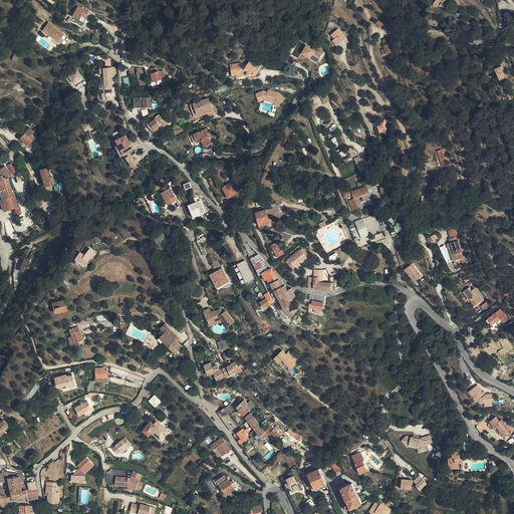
[(72,18),(70,21),(81,27),(84,23),(83,22),(89,13),(78,6),(72,16),(73,16),(72,18)]
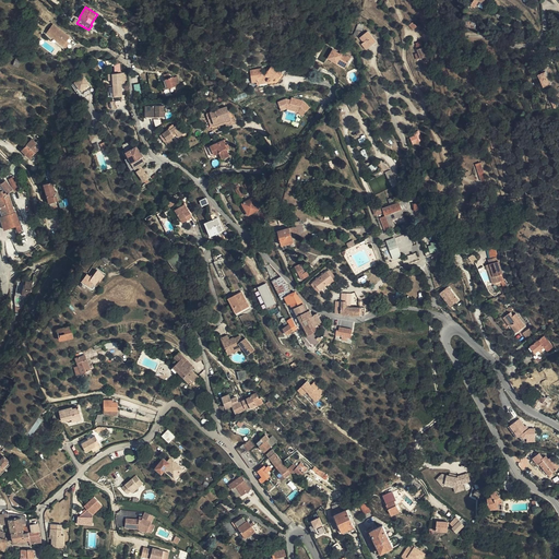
[(476,28),(478,21),(466,18),(465,26),(476,28)]
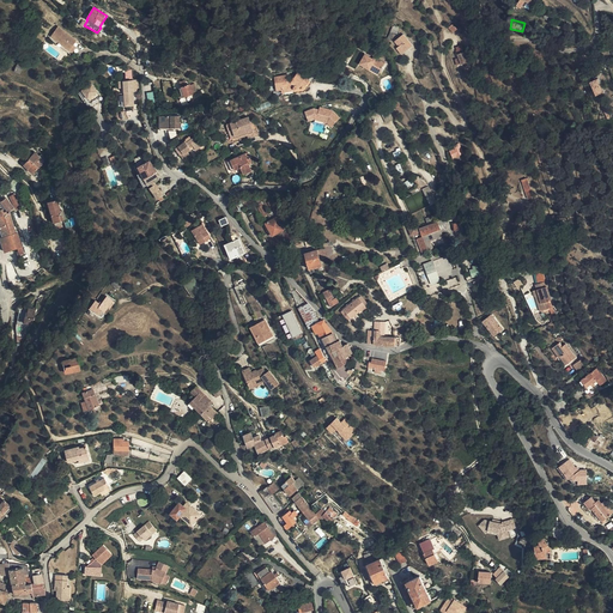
[(58,26),(50,36),(70,50),(73,44),(77,41),(58,26)]
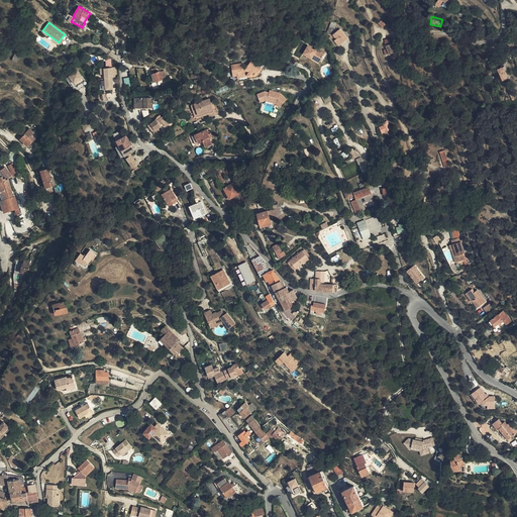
[(336,39),(340,44),(347,38),(340,29),(333,35),(336,39)]
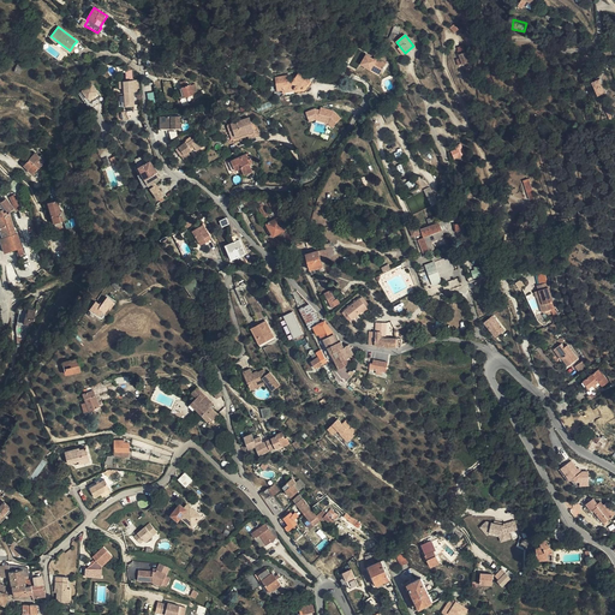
[(460,59),(463,65),(472,61),(469,52),(460,55),(460,59)]
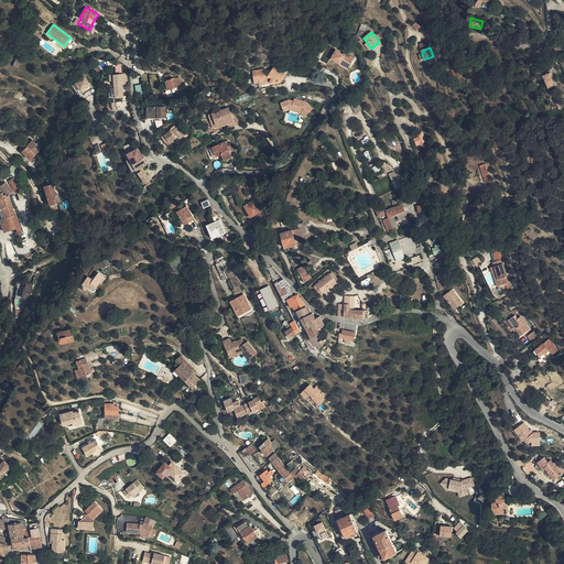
[(342,63),(349,66),(354,58),(345,54),(345,56),(342,55),(335,52),(331,60),(340,65),(342,63)]
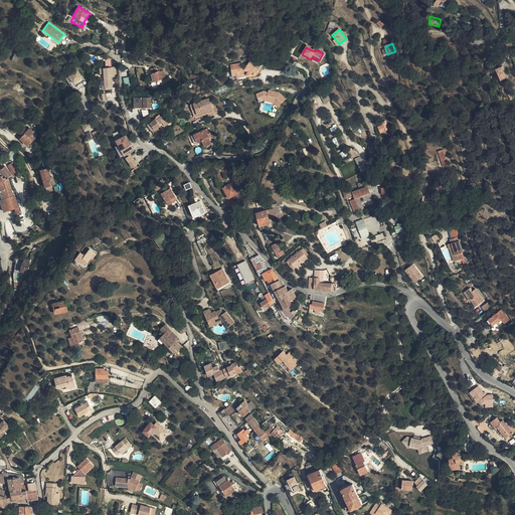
[(241,63),(231,65),(233,76),(236,75),(237,77),(246,75),(249,75),(250,75),(251,74),(251,73),(250,72),(252,69),(256,72),(260,67),(256,64),(255,65),(250,61),(244,69),(243,68),(242,68),(241,63)]
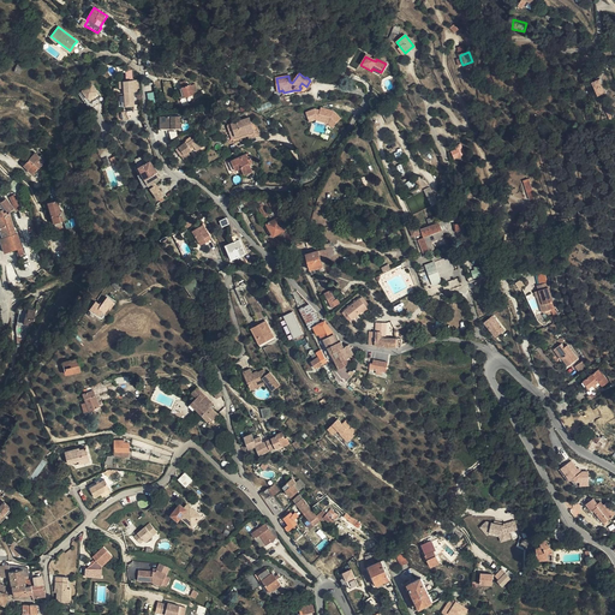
[(138,79),(123,81),(125,107),(136,107),(135,90),(139,90),(138,79)]
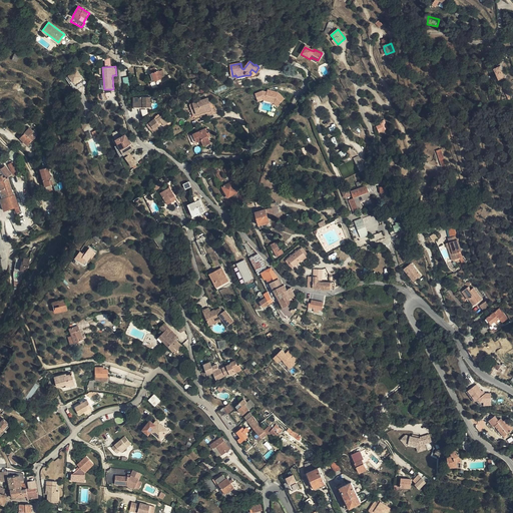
[(499,80),(506,77),(500,66),(494,69),(499,80)]
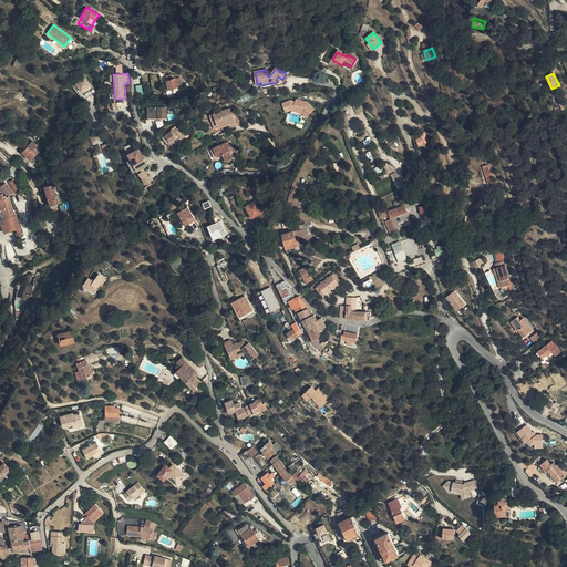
[(171,89),(178,86),(175,78),(173,79),(172,74),(166,76),(171,89)]
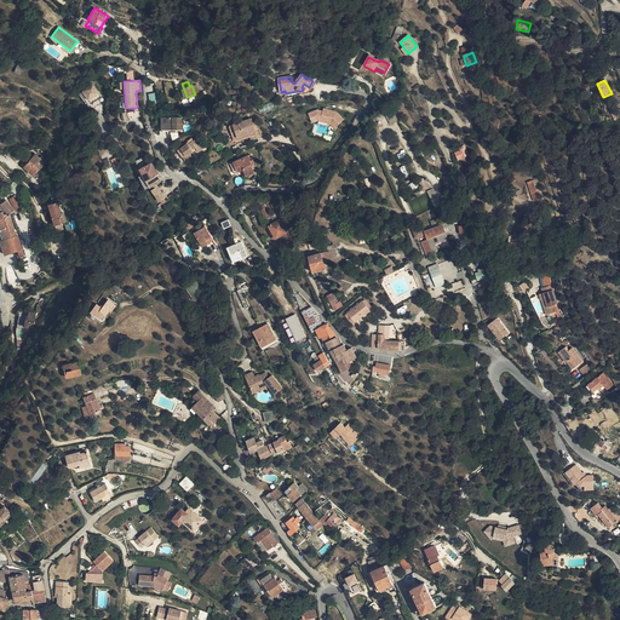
[(81,91),(90,103),(101,96),(92,84),(81,91)]
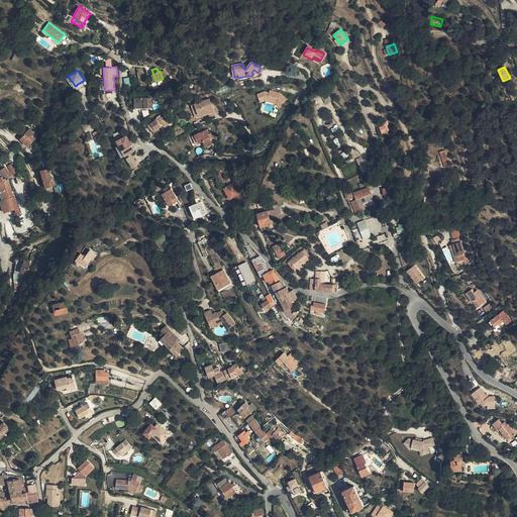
[(286,99),(279,94),(269,91),(268,93),(264,92),(256,97),(262,104),(266,101),(267,101),(277,104),(278,104),(280,107),(286,99)]
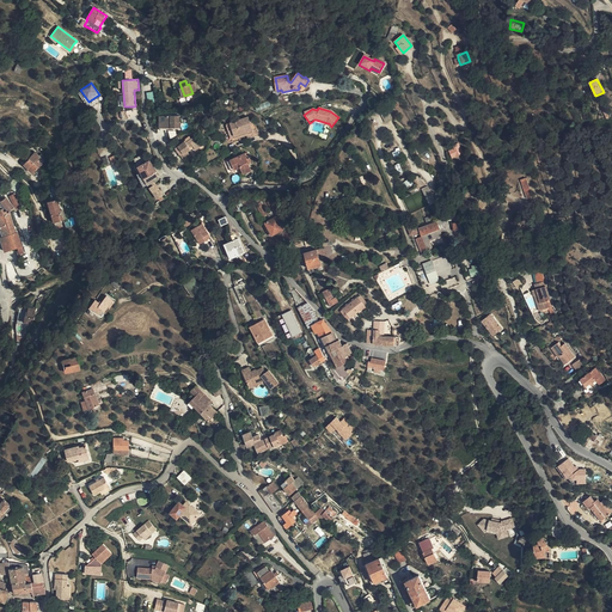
[(387,109),(383,111),(389,122),(392,120),(387,109)]
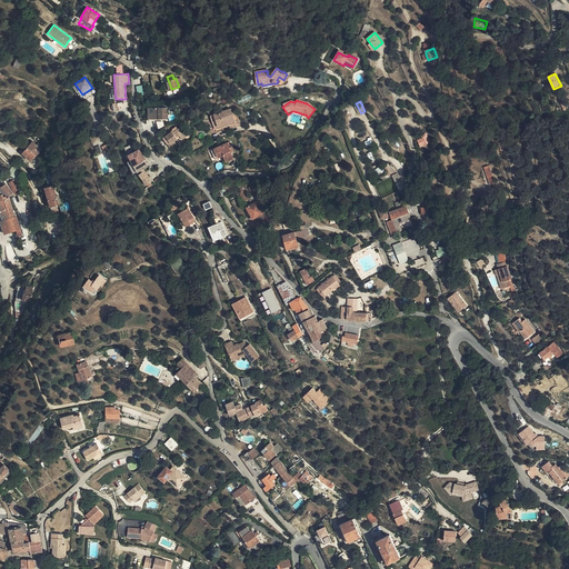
[(167,107),(148,108),(149,119),(167,119),(167,107)]
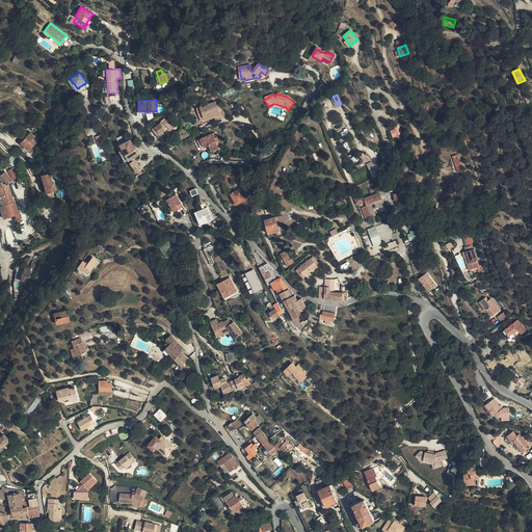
[(214,115),(223,112),(220,104),(217,105),(216,102),(196,108),(201,121),(204,120),(204,118),(214,114),(214,115)]
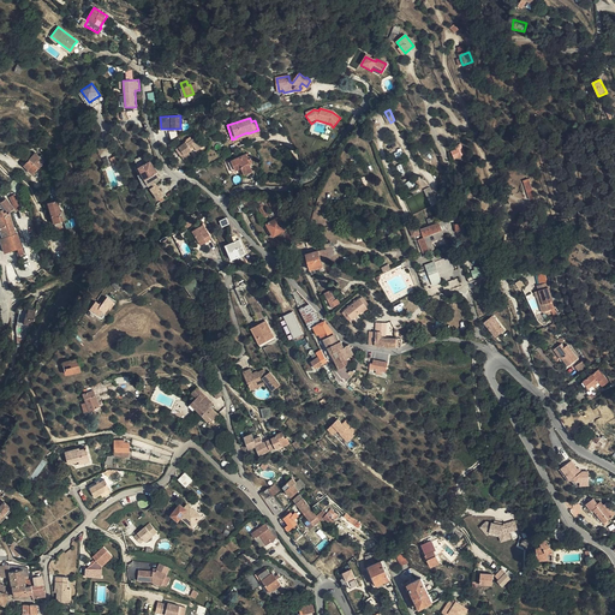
[(258,131),(258,130),(248,133),(248,132),(236,137),(236,138),(232,139),(233,143),(255,137),(254,133),(258,131)]
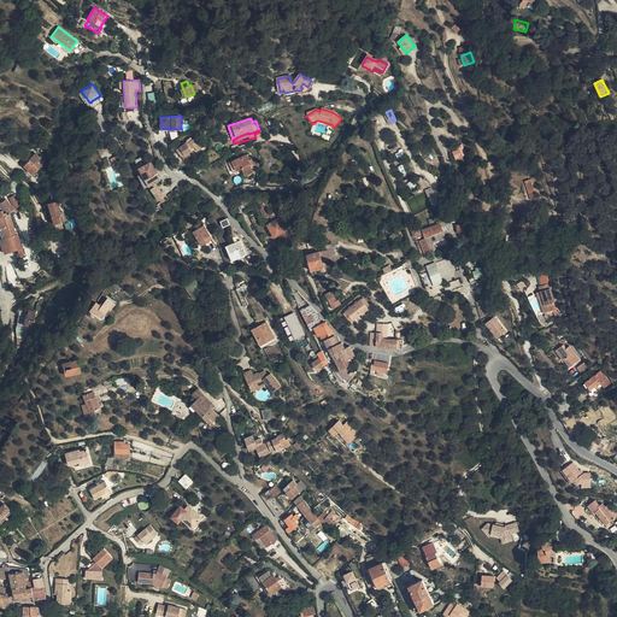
[(187,142),(180,147),(184,153),(181,156),(184,160),(192,156),(188,152),(192,150),(191,148),(194,146),(200,142),(197,136),(187,144),(187,142)]
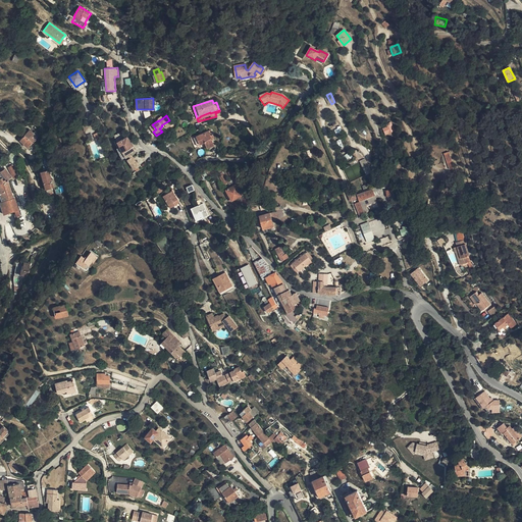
[(386,123),(387,126),(382,128),(385,136),(395,132),(392,121),(386,123)]
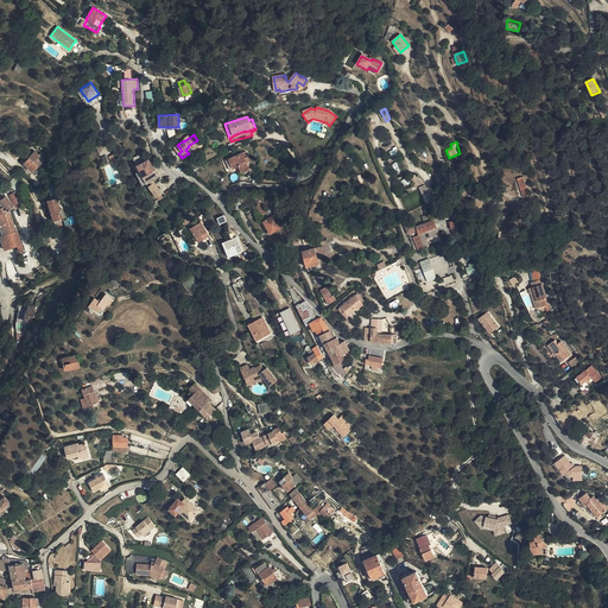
[(32,172),(42,163),(37,158),(39,156),(36,152),(24,164),(32,172)]
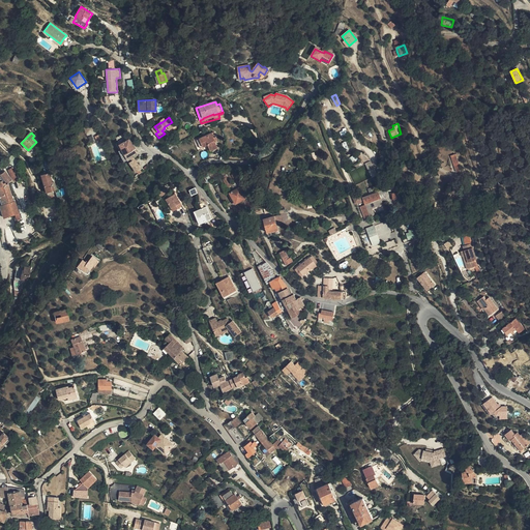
[(118,143),(119,144),(126,141),(123,134),(116,138),(118,143)]
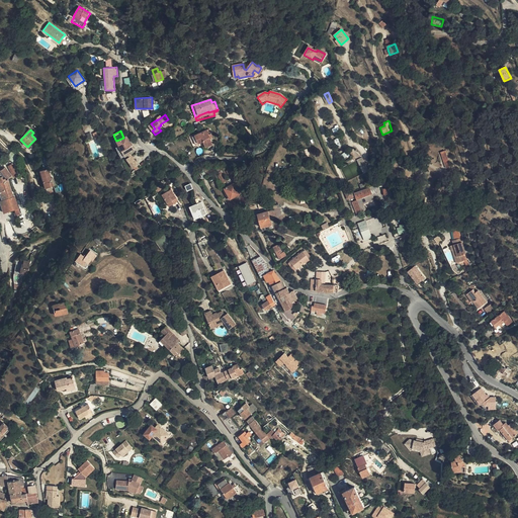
[(207,131),(195,136),(198,144),(203,141),(205,147),(212,144),(209,138),(210,138),(209,135),(207,131)]
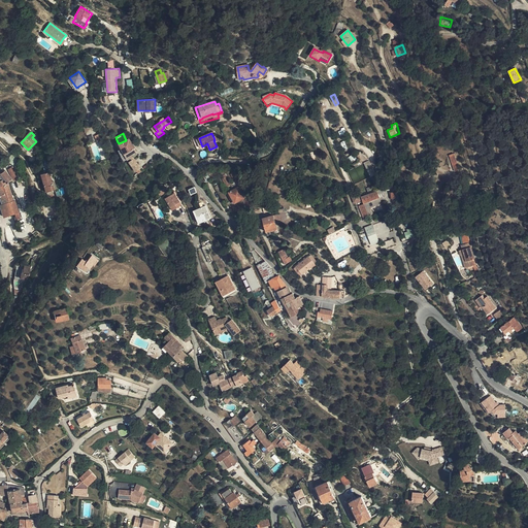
[(119,151),(124,161),(127,159),(124,154),(134,149),(135,147),(129,138),(126,140),(119,143),(122,149),(119,151)]
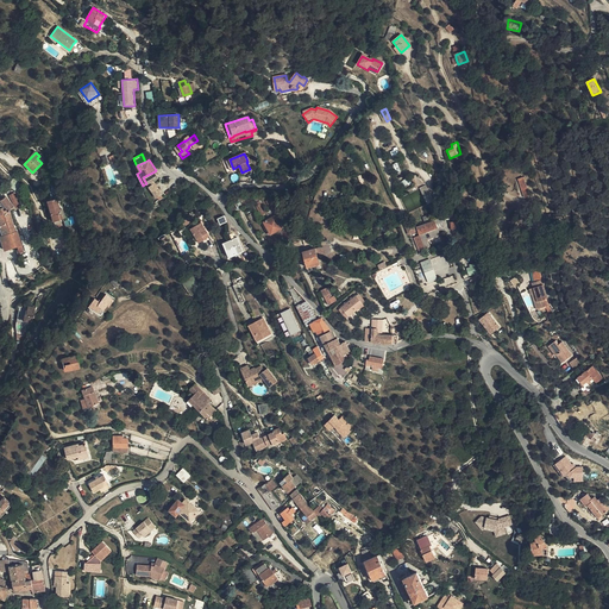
[(143,177),(146,183),(150,181),(152,184),(149,187),(152,193),(156,198),(157,196),(159,200),(163,198),(161,194),(162,194),(162,193),(158,188),(155,182),(154,180),(158,177),(155,171),(143,177)]
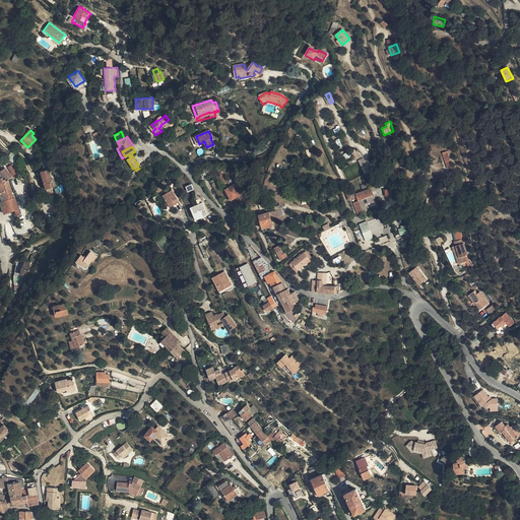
[(447,151),(442,152),(447,170),(452,168),(447,151)]
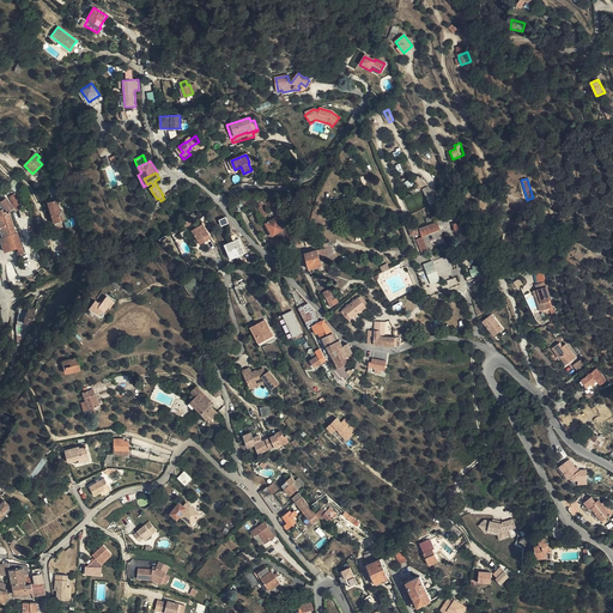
[(429,187),(423,190),(430,206),(437,202),(429,187)]
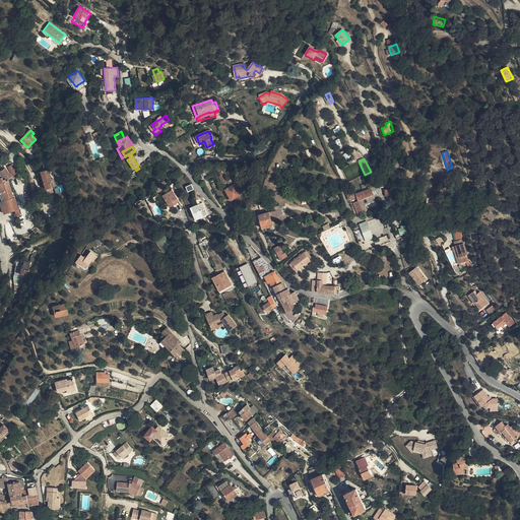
[(18,176),(13,165),(8,167),(13,178),(18,176)]
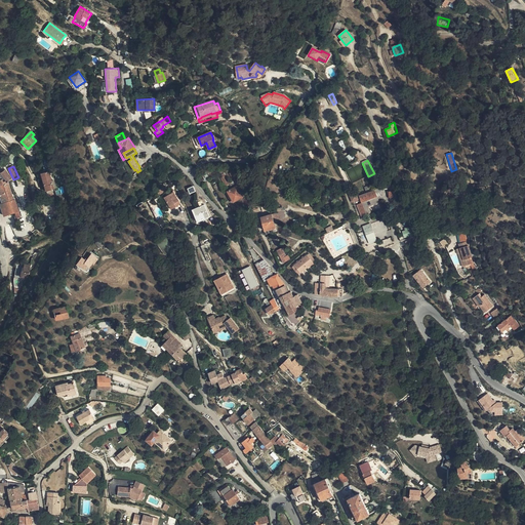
[(128,169),(133,176),(137,172),(135,169),(134,170),(131,166),(129,168),(128,169)]
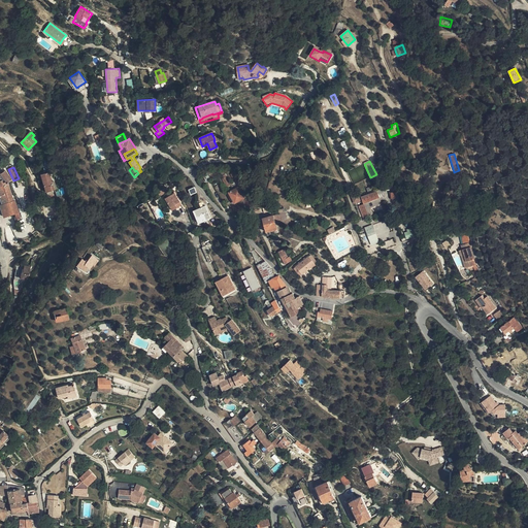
[(11,179),(5,171),(0,174),(4,180),(5,179),(7,183),(11,179)]
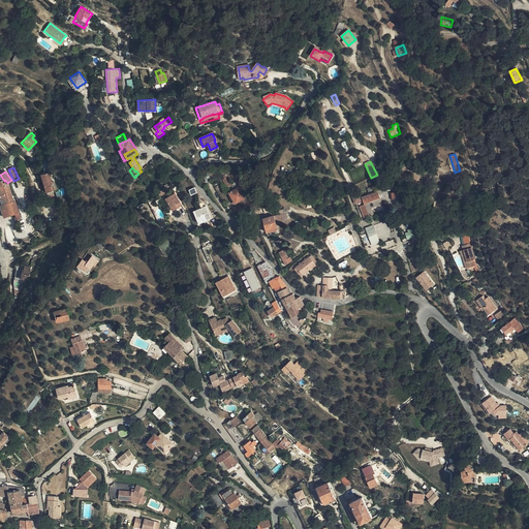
[(47,192),(55,189),(54,186),(50,173),(41,175),(42,179),(47,192)]
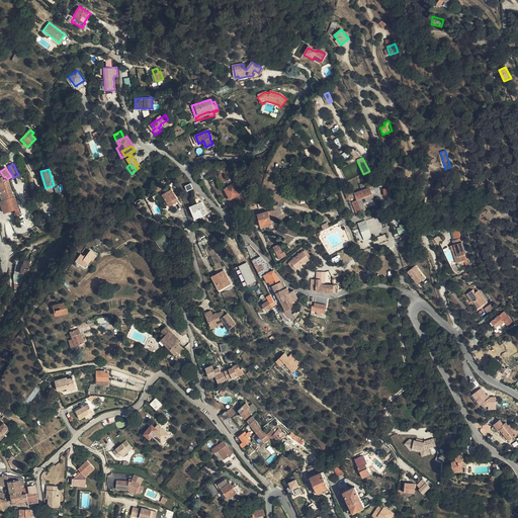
[(222,171),(219,172),(220,174),(219,175),(223,183),(227,181),(222,171)]
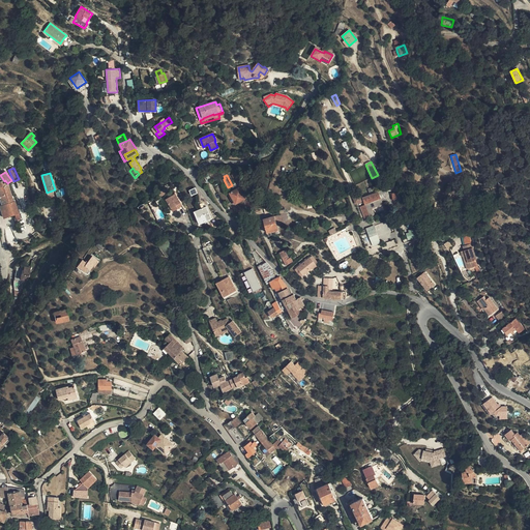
[(4,217),(15,214),(19,213),(15,200),(13,201),(8,184),(6,185),(6,183),(3,183),(2,181),(0,181),(0,196),(2,204),(1,205),(0,205),(4,217)]
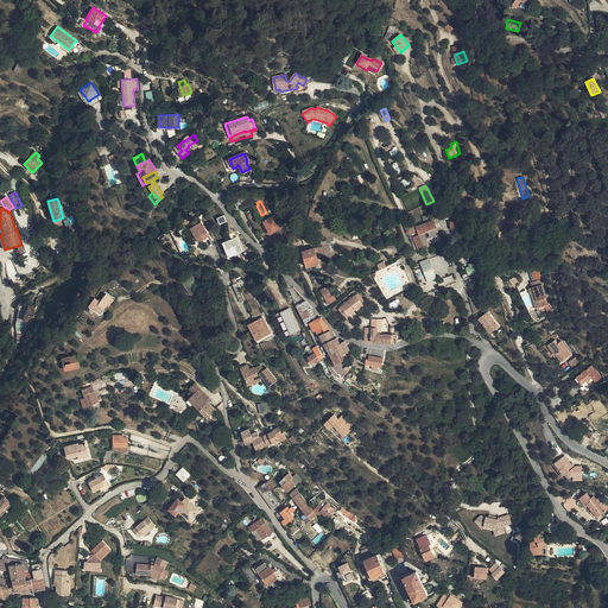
[(267,220),(265,221),(271,233),(282,228),(276,216),(270,219),(270,217),(267,219),(267,220)]
